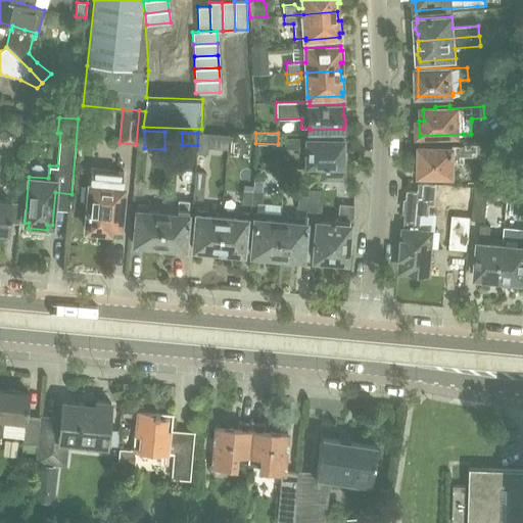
[(346,163),(346,151),(343,152),(343,139),(285,138),(285,148),(298,148),(298,151),(305,151),(305,164),(343,165),(343,163),(346,163)]
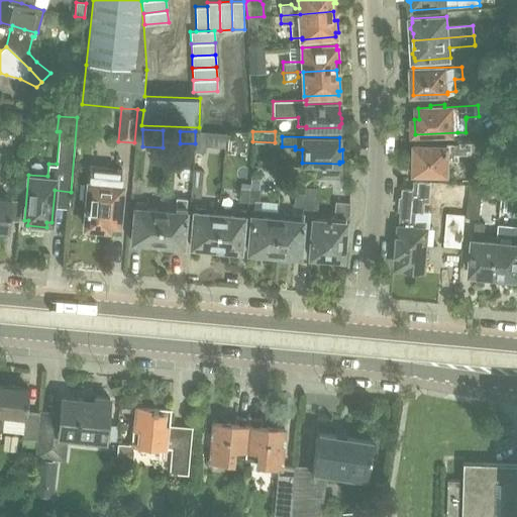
[(485,144),(473,143),(447,143),(447,145),(416,145),(416,159),(413,159),(413,169),(415,169),(415,173),(448,174),(448,162),(460,162),(460,154),(485,156),(485,144)]
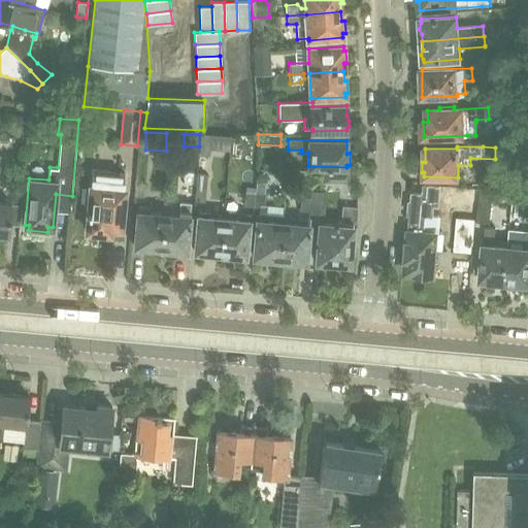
[(87,230),(89,231),(90,231),(90,234),(104,236),(105,232),(121,234),(122,226),(121,226),(125,172),(93,169),(91,190),(86,190),(85,205),(89,205),(87,230)]
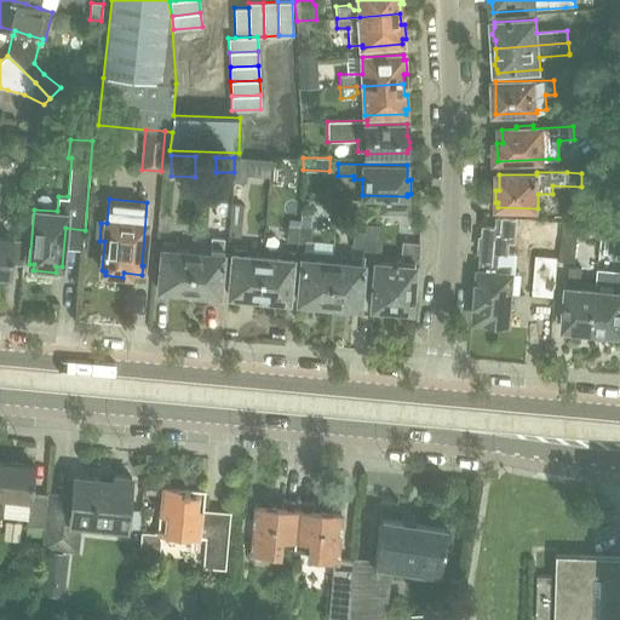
[(379,201),(378,214),(384,214),(401,216),(409,216),(411,201),(401,201),(384,201),(379,201)]
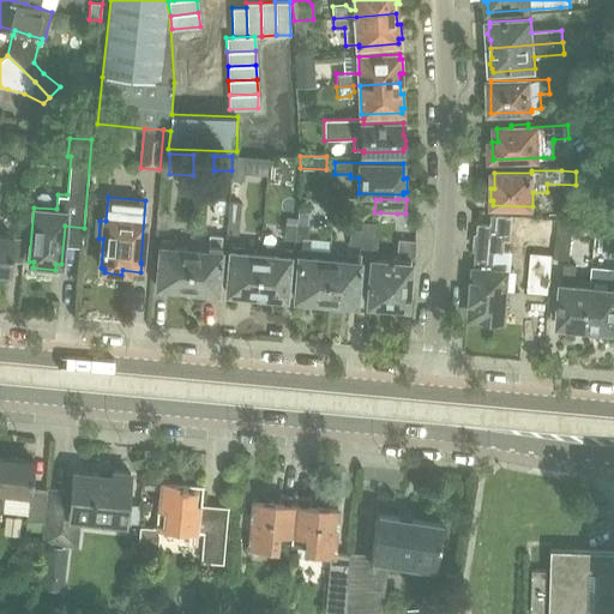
[(229,200),(228,217),(227,234),(239,235),(241,202),(229,200)]
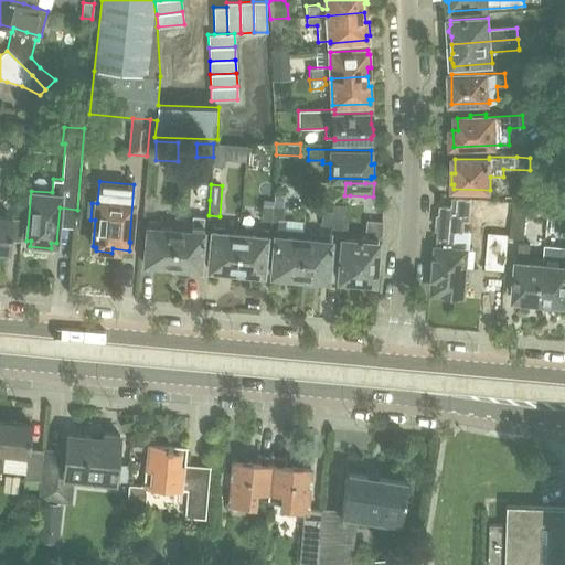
[(155,195),(146,194),(145,210),(155,210),(155,195)]
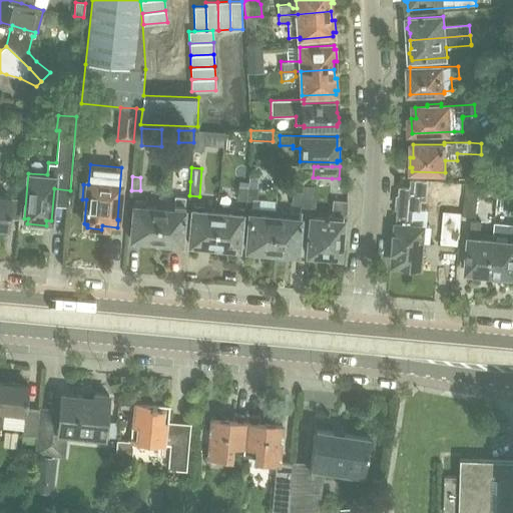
[(394,233),(392,250),(392,252),(394,252),(393,265),(405,266),(407,269),(415,270),(417,267),(419,267),(423,227),(411,226),(413,209),(420,210),(421,199),(425,199),(427,180),(412,179),(411,189),(400,188),(399,197),(398,197),(397,208),(398,208),(396,233),(394,233)]
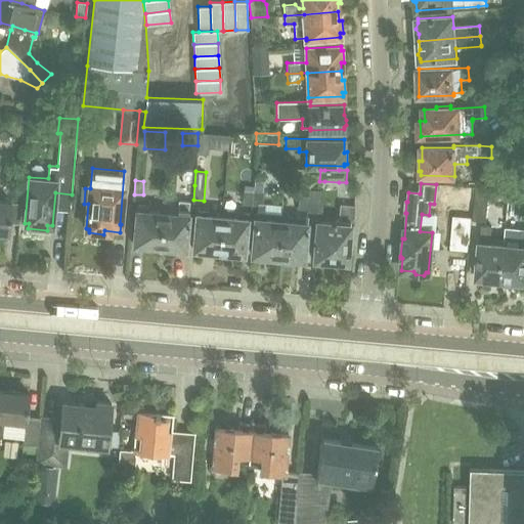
[(489,189),(476,188),(472,220),(486,221),(489,189)]
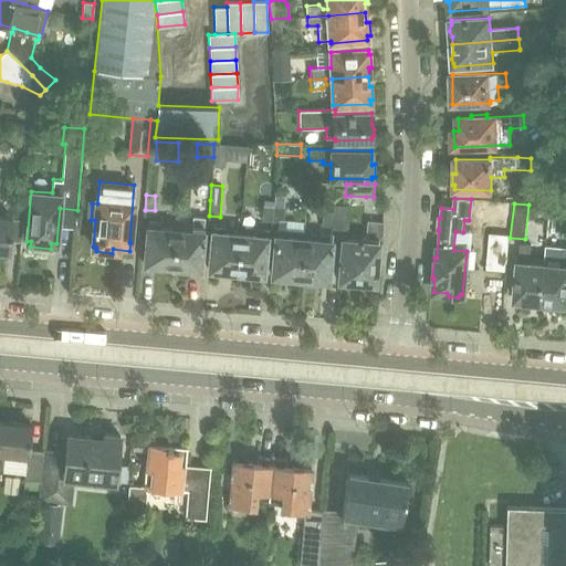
[(345,205),(333,205),(333,211),(323,210),(322,224),(331,226),(331,229),(344,229),(345,205)]
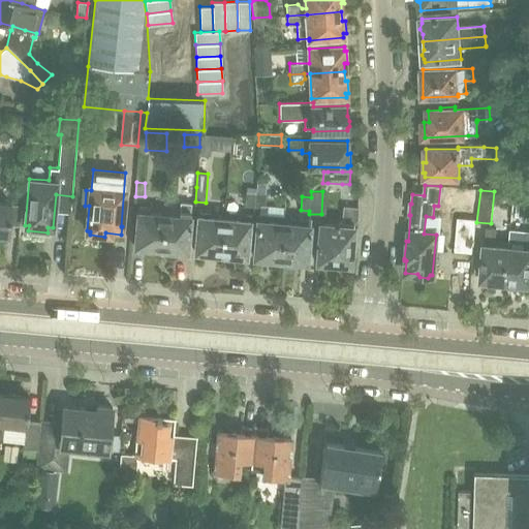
[(254,206),(255,193),(246,192),(245,206),(254,206)]
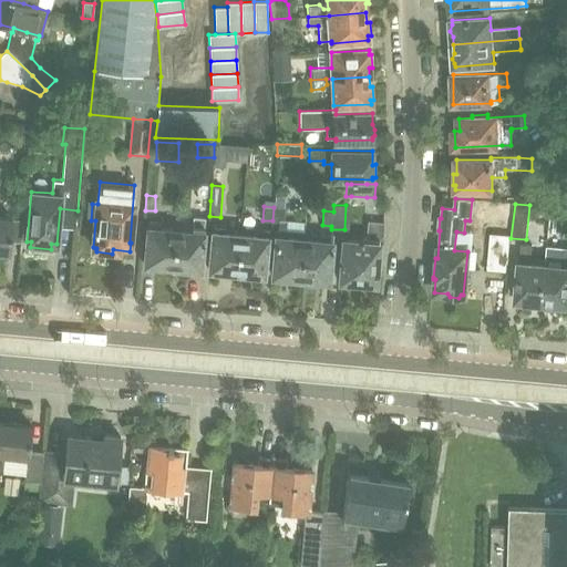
[(274,207),(272,220),(284,222),(285,207),(274,206),(274,207)]
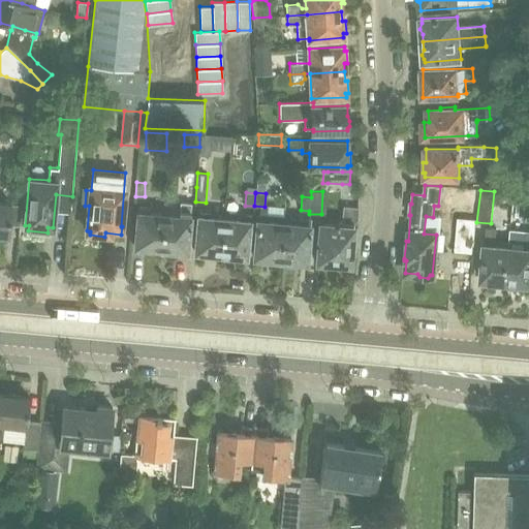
[(0,234),(8,236),(11,204),(0,201),(0,234)]
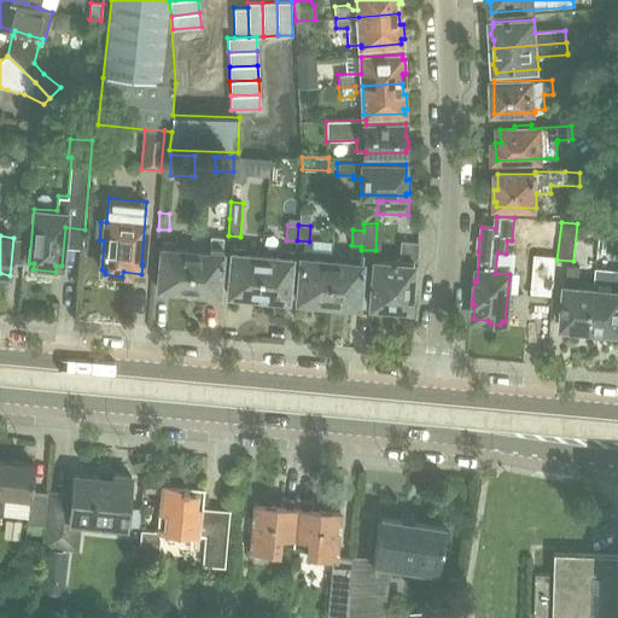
[(192,250),(187,293),(202,295),(205,292),(217,293),(222,237),(210,235),(209,251),(192,250)]
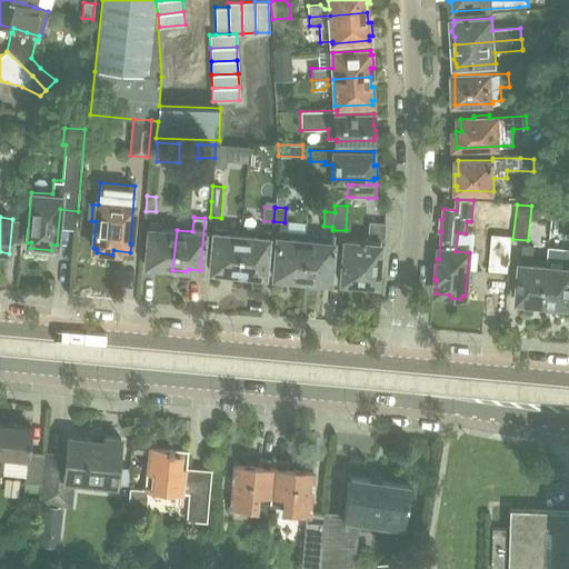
[(149,222),(146,256),(145,265),(156,266),(159,269),(172,270),(177,230),(161,229),(161,223),(149,222)]
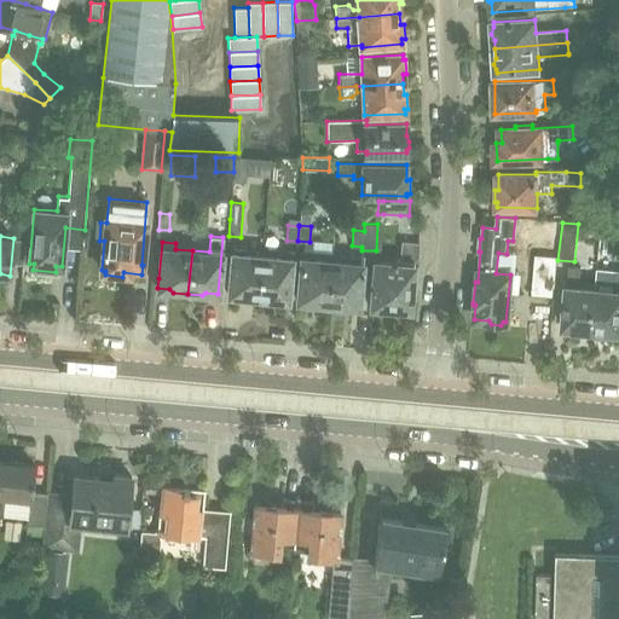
[(417,256),(418,243),(401,242),(400,255),(401,255),(400,265),(374,262),(370,306),(372,306),(372,311),(388,312),(389,308),(409,310),(414,260),(417,256)]
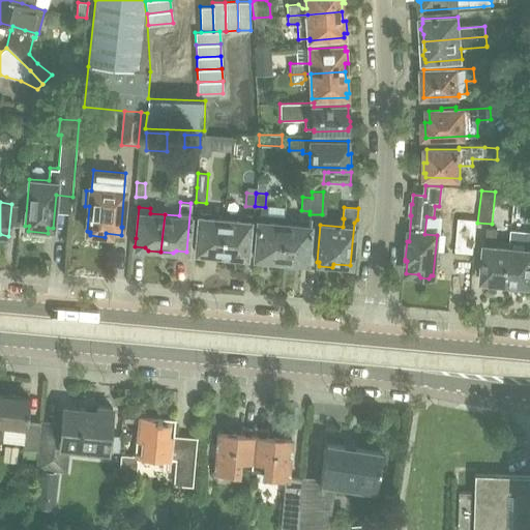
[(219,257),(224,218),(209,217),(210,211),(199,210),(195,252),(207,254),(207,256),(219,257)]
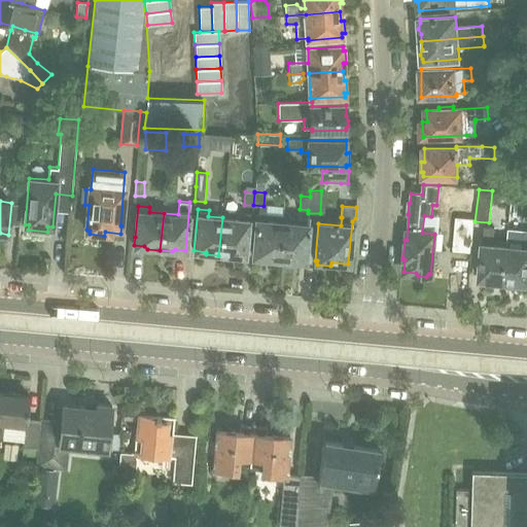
[(238,218),(222,217),(218,255),(233,257),(233,254),(245,255),(249,214),(238,213),(238,218)]
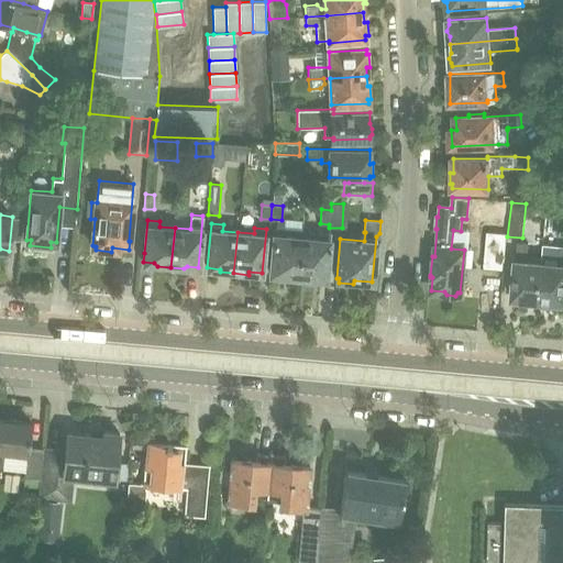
[(271,269),(271,274),(280,275),(284,278),(297,279),(301,238),(302,231),(287,230),(276,229),(275,229),(271,269)]
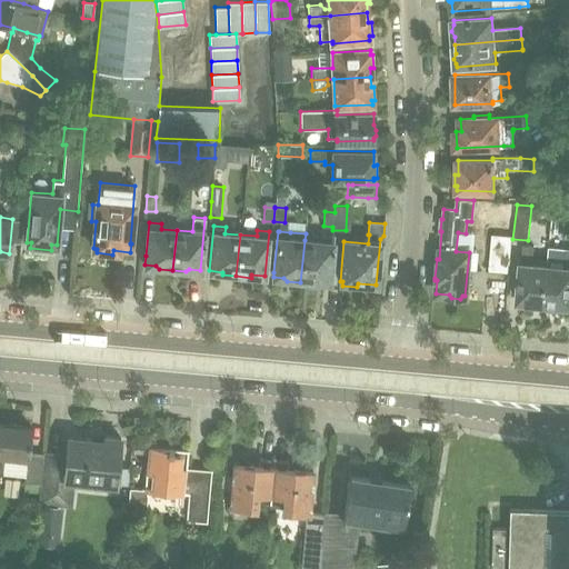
[(320,241),(305,240),(300,282),(315,283),(318,280),(329,281),(329,277),(333,236),(321,235),(320,241)]
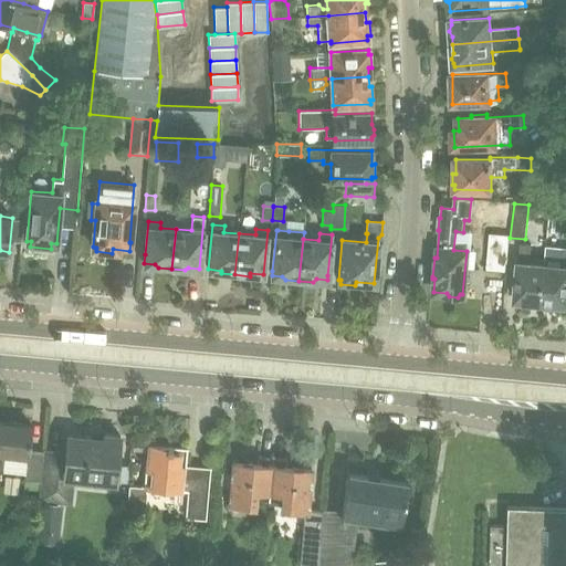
[(510,236),(490,233),(486,269),(506,270),(510,236)]
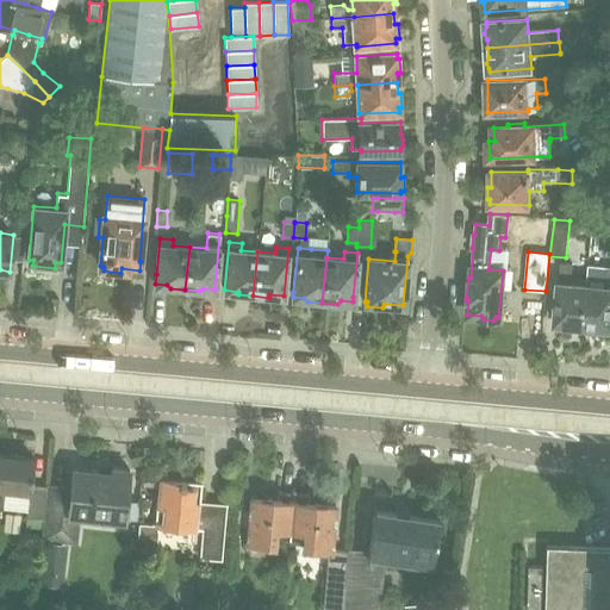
[(555,313),(554,323),(567,324),(567,327),(582,328),(583,325),(586,285),(570,284),(571,263),(560,262),(555,313)]
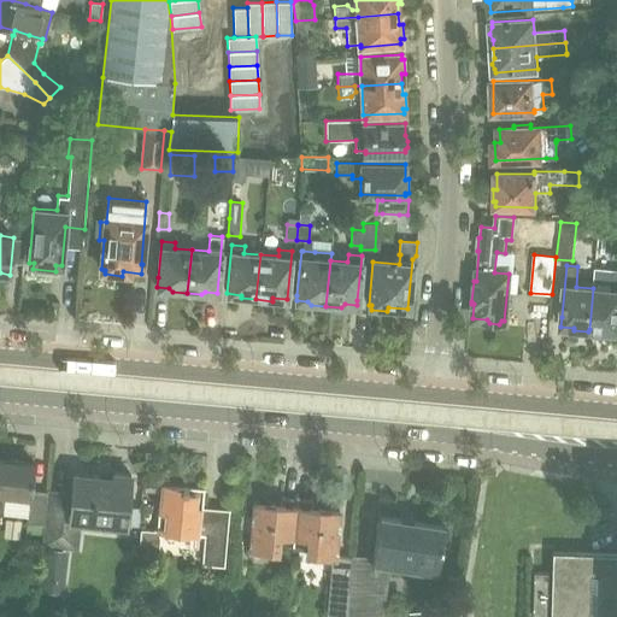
[(595,269),(593,288),(589,329),(592,329),(594,333),(603,333),(605,330),(616,331),(616,268),(612,268),(612,270),(595,269)]
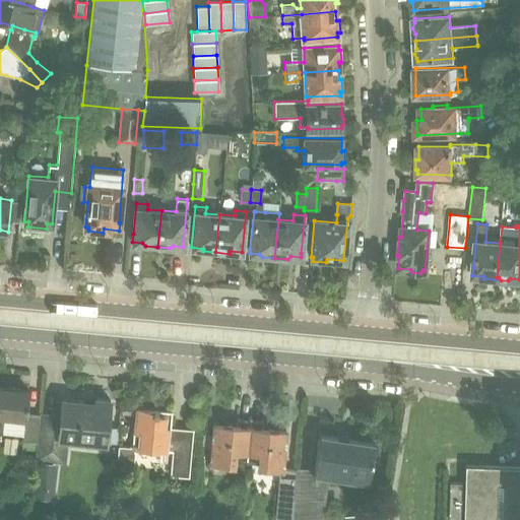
[(21,440),(37,441),(40,414),(26,413),(28,399),(28,391),(0,387),(0,433),(1,433),(3,417),(23,419),(21,440)]
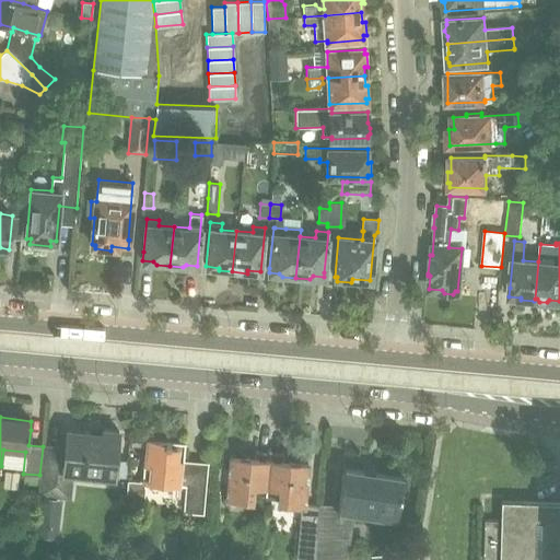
[(63,448),(43,446),(39,475),(38,493),(69,497),(71,474),(114,478),(117,440),(118,431),(103,429),(102,433),(66,430),(63,448)]
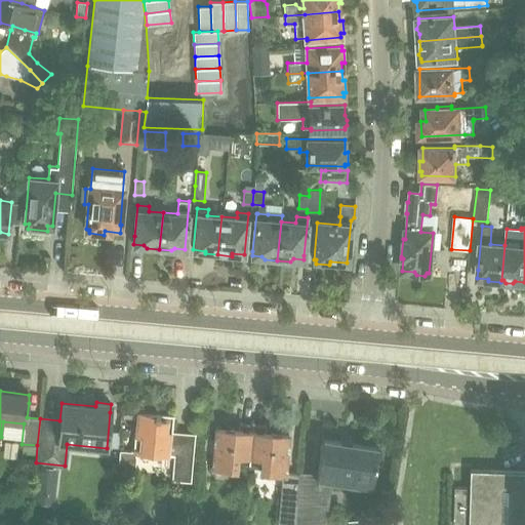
[(168,435),(169,431),(170,414),(139,411),(140,407),(139,407),(134,458),(135,458),(136,451),(173,454),(171,479),(191,481),(194,438),(168,435)]
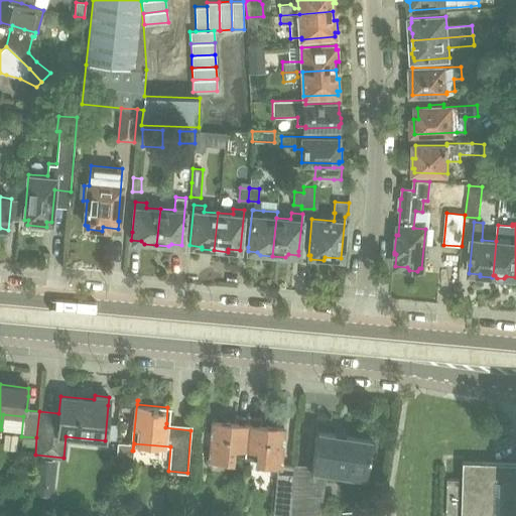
[(233,447),(245,448),(248,417),(235,416),(235,421),(212,419),(208,460),(232,462),(233,447)]
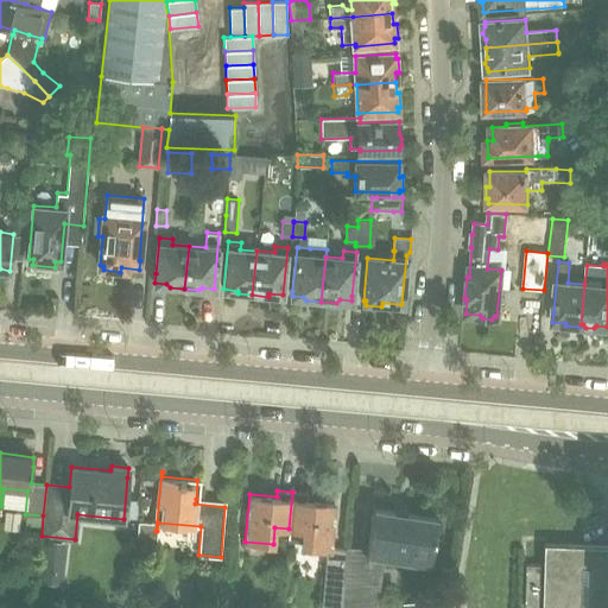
[(292,492),(289,529),(303,530),(302,546),(315,548),(328,549),(323,603),(322,607),(339,607),(340,606),(346,550),(346,546),(331,545),(333,524),(334,511),(335,501),(308,499),(309,493),(292,492)]
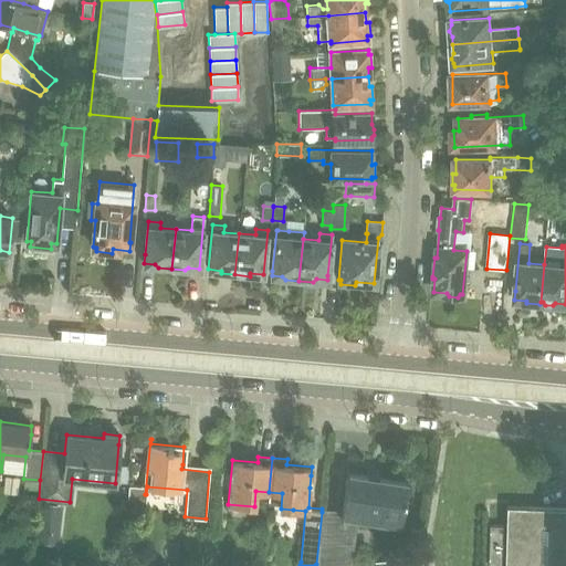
[(342,514),(322,512),(316,564),(346,563),(353,519),(400,526),(407,482),(347,472),(342,514)]
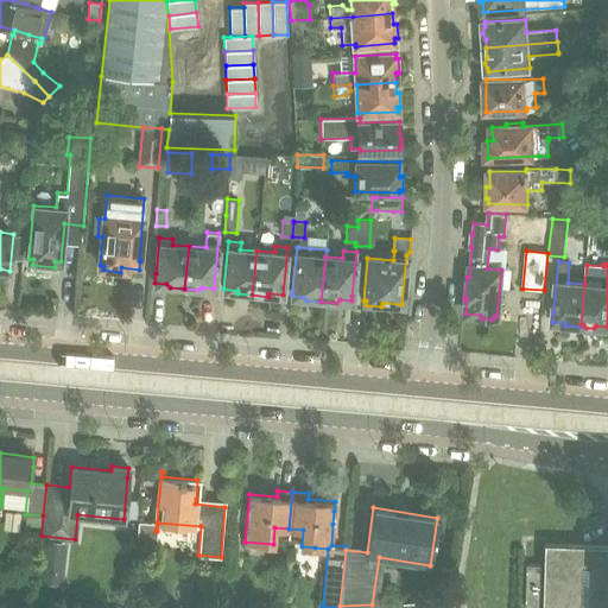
[(146,545),(147,521),(138,520),(137,544),(146,545)]
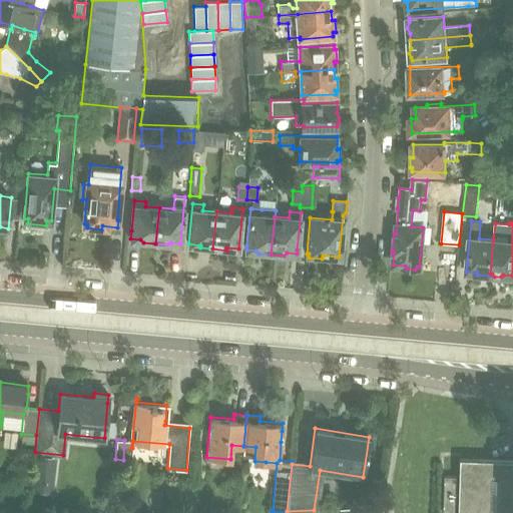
[(512,512),(512,460),(460,459),(458,512),(512,512)]
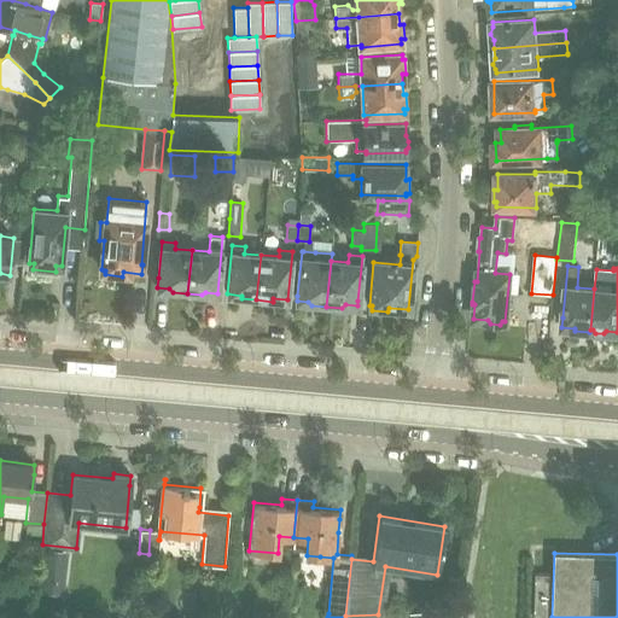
[(534,573),(532,617),(547,617),(548,573),(534,573)]
